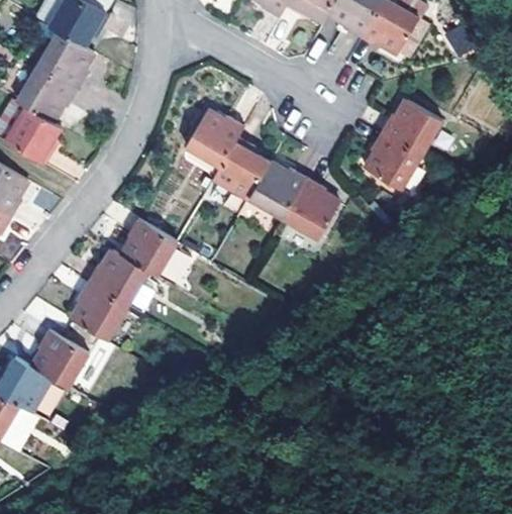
[(109,14),(84,0),(62,0),(48,25),(58,30),(84,45),(95,28),(100,30),(109,14)]
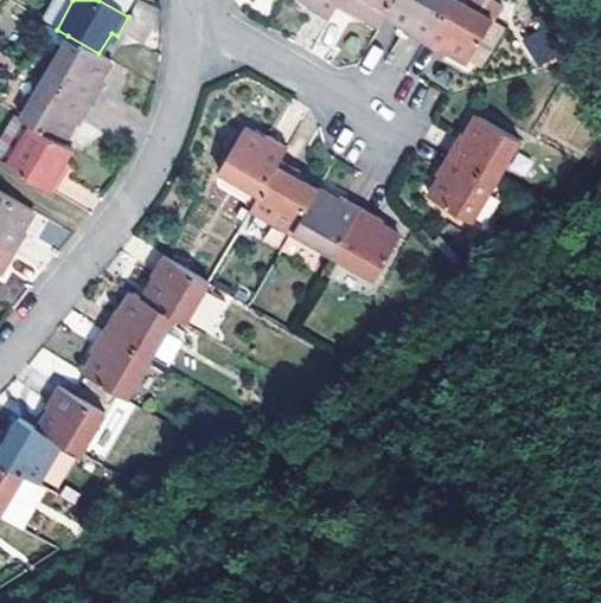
[(307,0),(311,2),(308,6),(330,18),(337,6),(340,0),(307,0)]
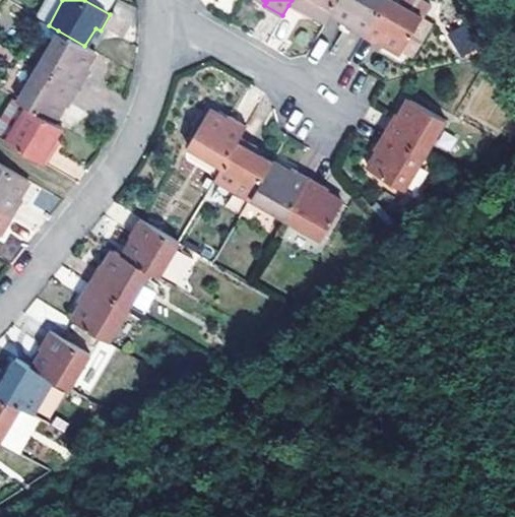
[(292,0),(288,5),(306,15),(308,11),(325,21),(330,12),(337,0),(292,0)]
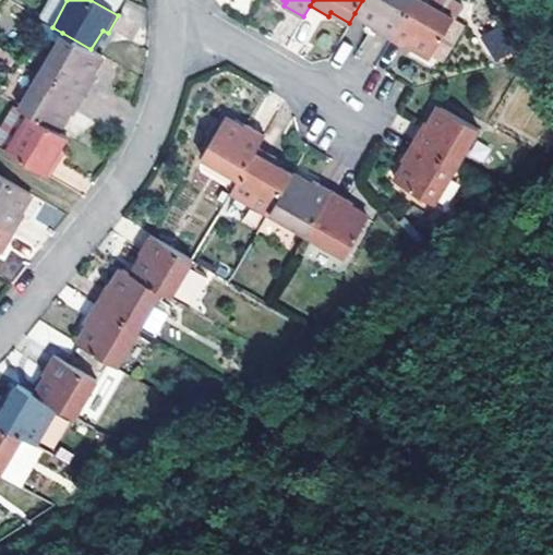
[(389,40),(413,0),(362,0),(355,13),(373,24),(371,29),(389,40)]
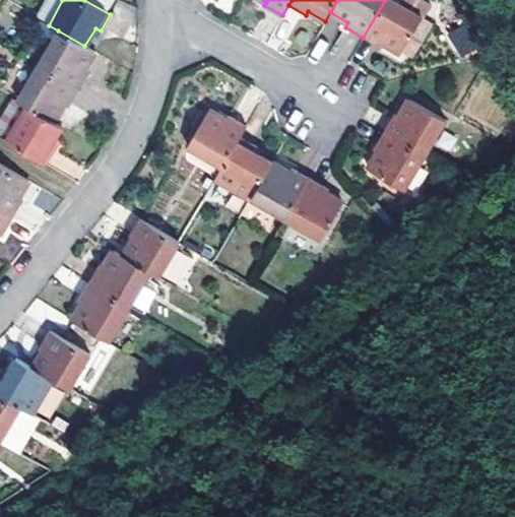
[(400,55),(424,17),(393,0),(385,0),(363,38),(380,49),(383,45),(400,55)]
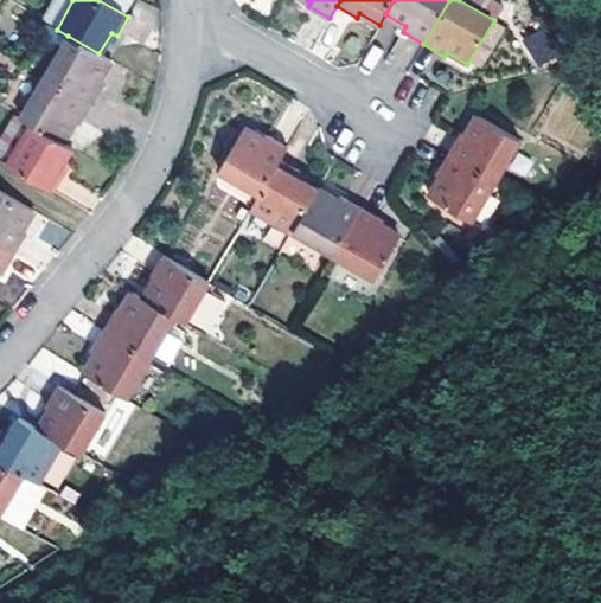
[(526,36),(543,65),(568,51),(551,21),(526,36)]
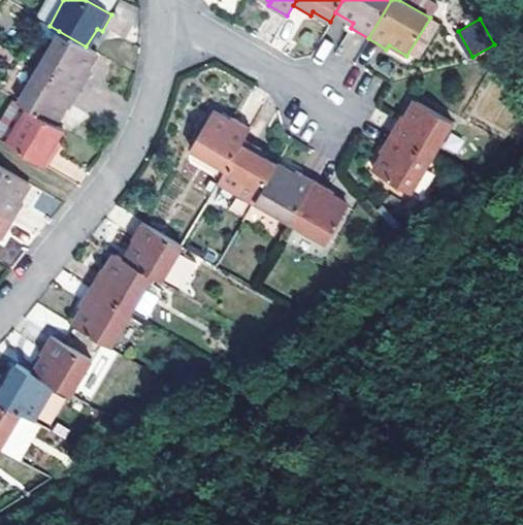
[(38,67),(79,92),(90,74),(84,70),(95,53),(86,46),(59,31),(38,67)]
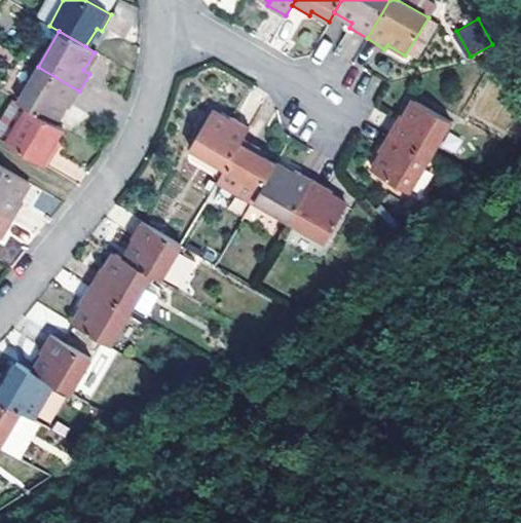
[(79,91),(38,67),(16,103),(25,108),(53,124),(63,106),(69,109),(79,91)]
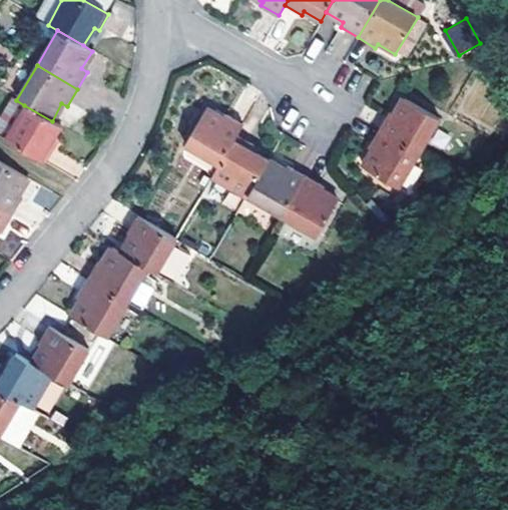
[(0,131),(7,136),(24,105),(16,100),(9,96),(0,110),(0,131)]
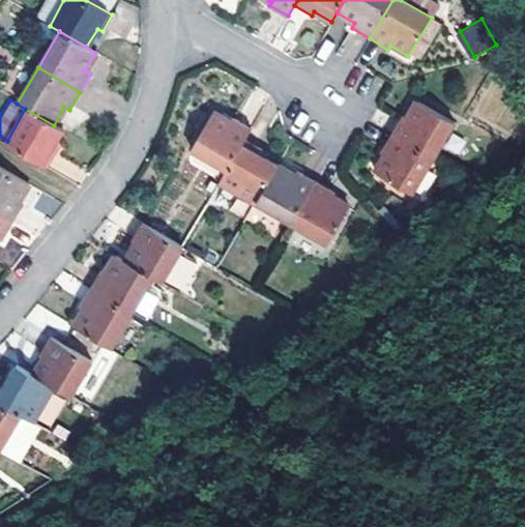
[(454,128),(417,105),(407,122),(402,119),(391,137),(433,163),(454,128)]
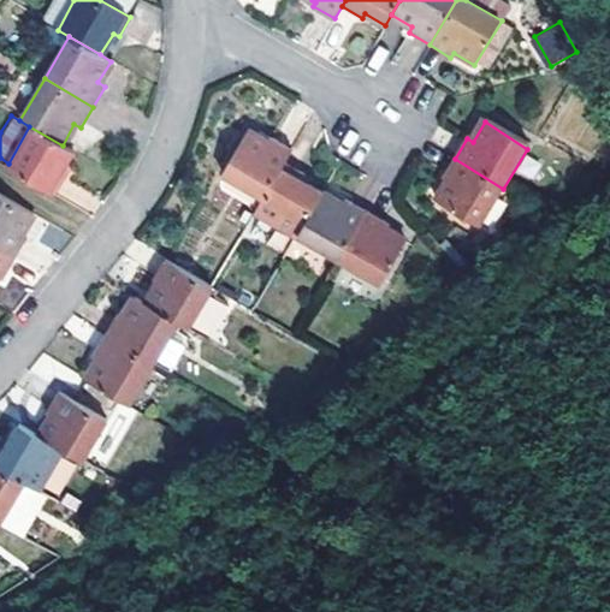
[(61,171),(72,150),(63,146),(29,126),(9,164),(6,167),(53,196),(66,174),(61,171)]
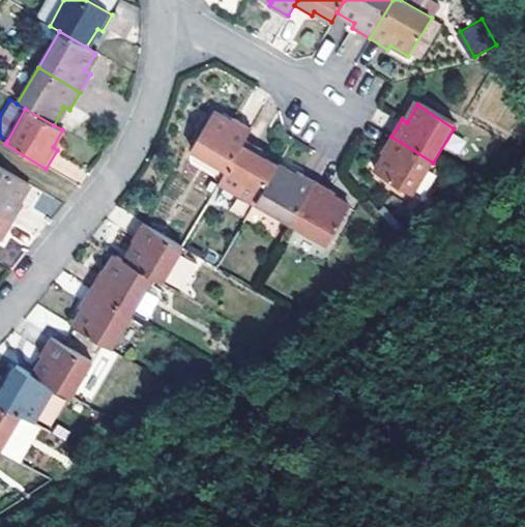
[(241,143),(249,132),(231,122),(229,125),(211,114),(188,152),(224,173),(241,143)]
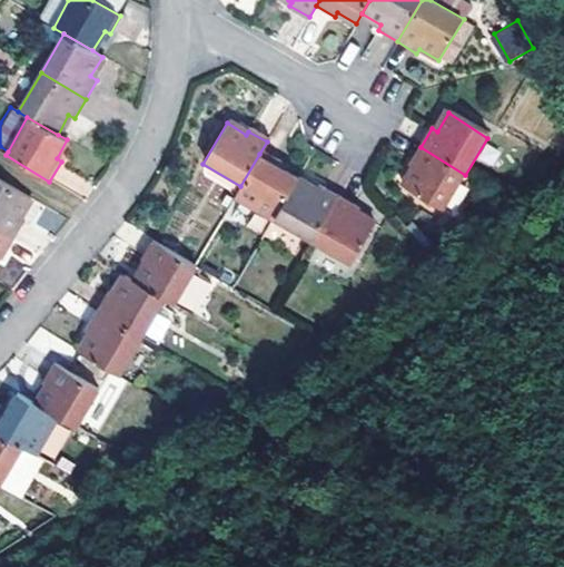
[(465,175),(421,147),(408,166),(414,169),(402,188),(441,214),(465,175)]
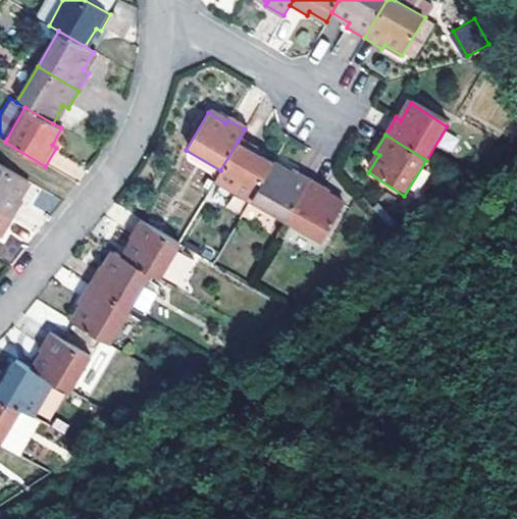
[(249,203),(271,166),(254,156),(256,151),(238,141),(220,170),(213,182),(249,203)]
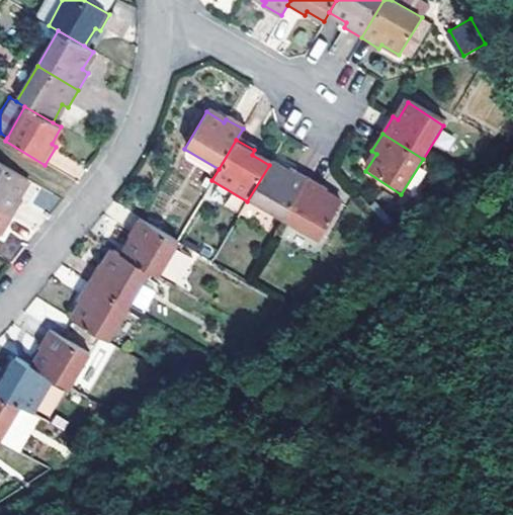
[(0,209),(12,218),(23,199),(18,196),(27,181),(0,164),(0,209)]
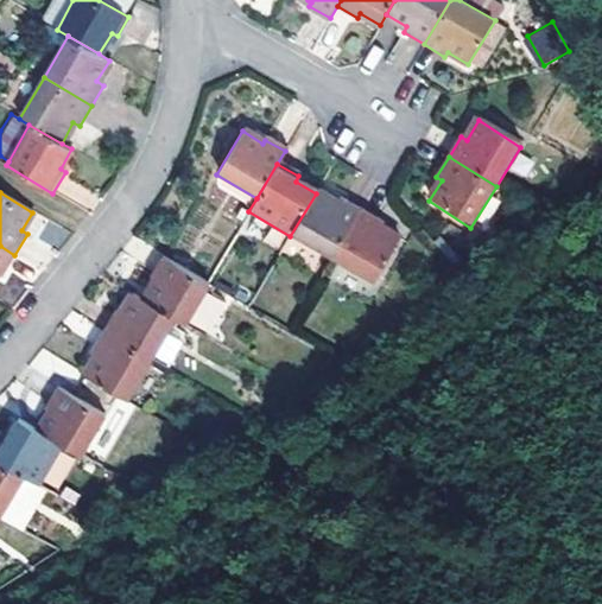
[(331,261),(359,214),(340,202),(337,207),(316,194),(290,236),(331,261)]
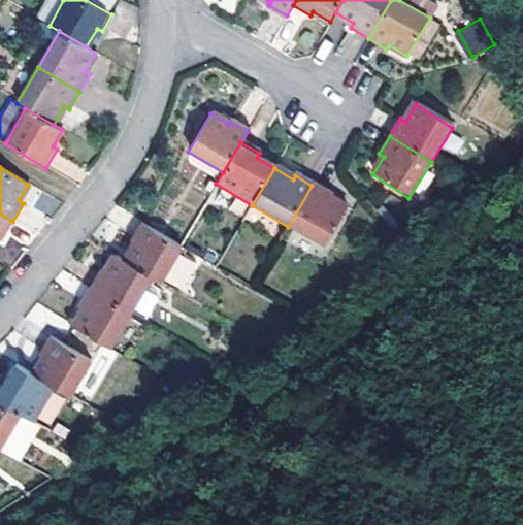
[(345,212),(328,201),(330,197),(312,186),(288,227),(323,249),(345,212)]
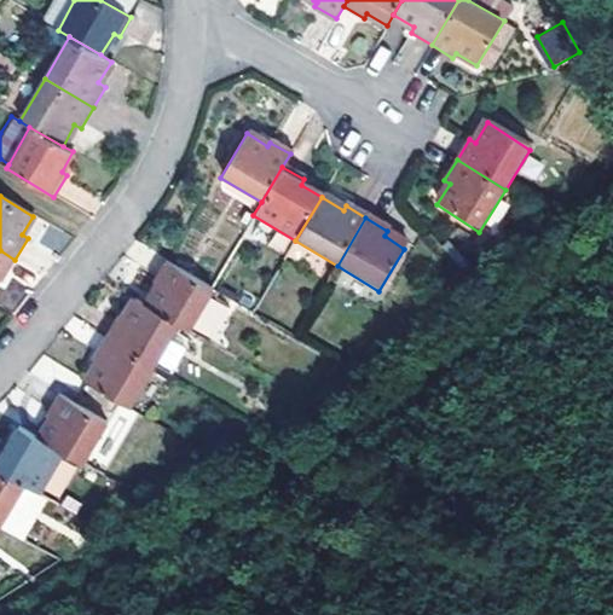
[(337,266),(295,241),(283,262),(325,288),(337,266)]
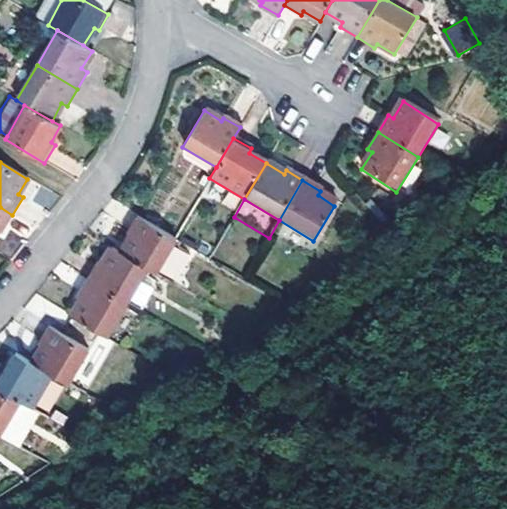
[(0,230),(2,232),(12,215),(0,207),(0,230)]
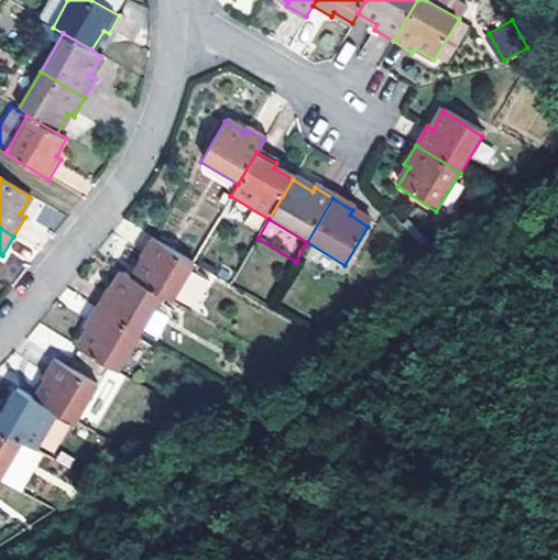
[(153,240),(150,239),(140,259),(144,261),(134,280),(162,296),(173,303),(194,264),(192,263),(153,240)]
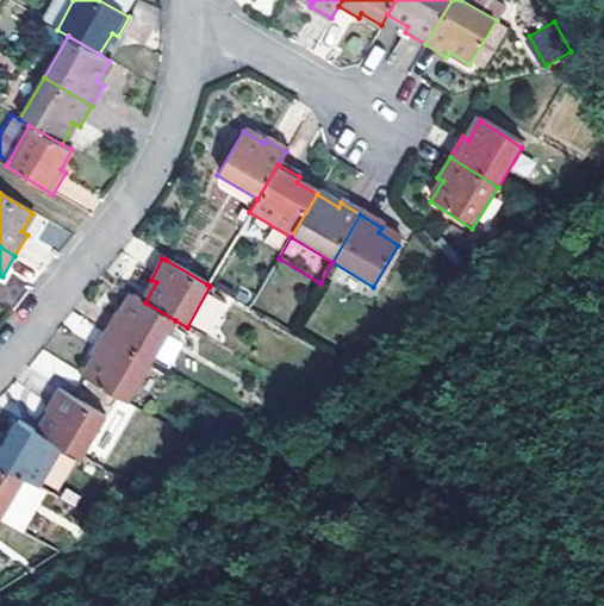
[(153,363),(175,320),(145,303),(134,297),(122,318),(116,314),(105,335),(153,363)]
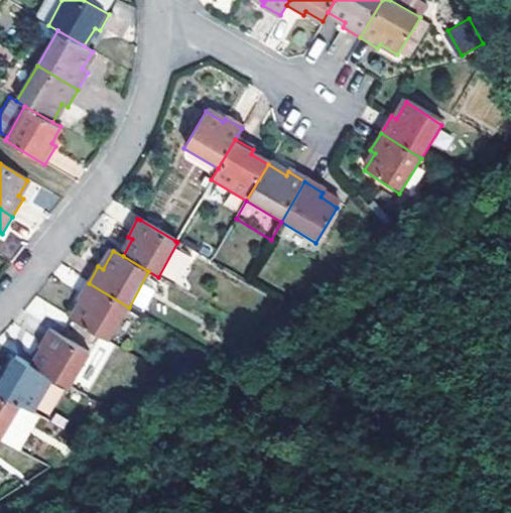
[(129,307),(89,283),(79,300),(84,303),(74,321),(109,342),(129,307)]
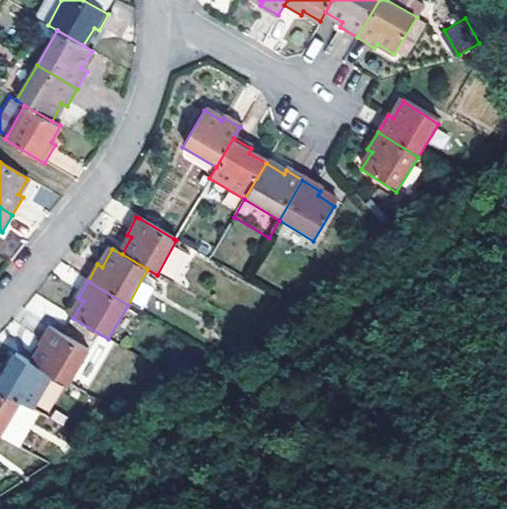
[(91,351),(51,327),(41,344),(45,346),(36,363),(54,374),(72,385),(91,351)]
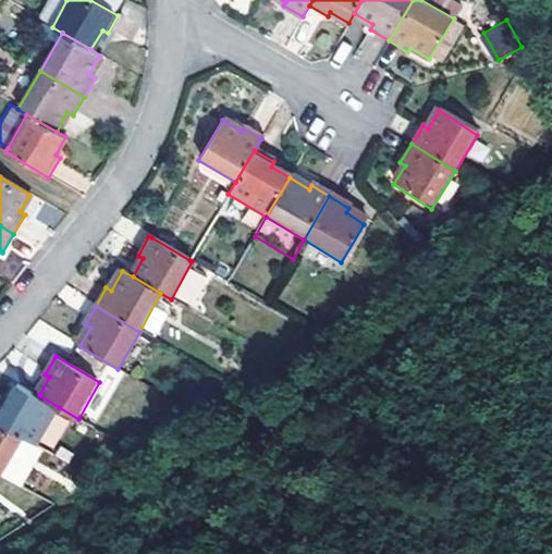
[(37,445),(59,407),(39,395),(20,384),(9,403),(3,399),(0,405),(0,422),(23,436),(37,445)]
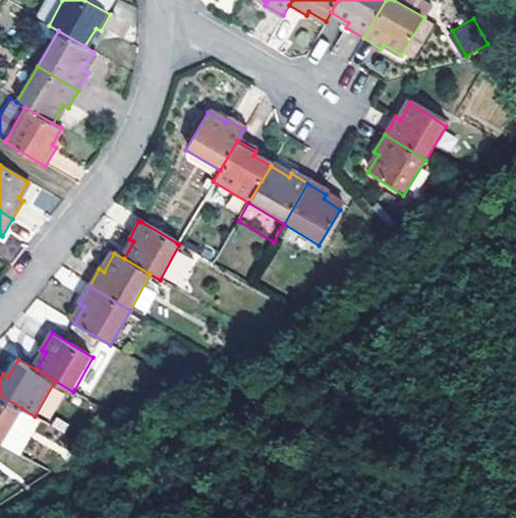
[(0,395),(0,443),(1,444),(21,408),(0,395)]
